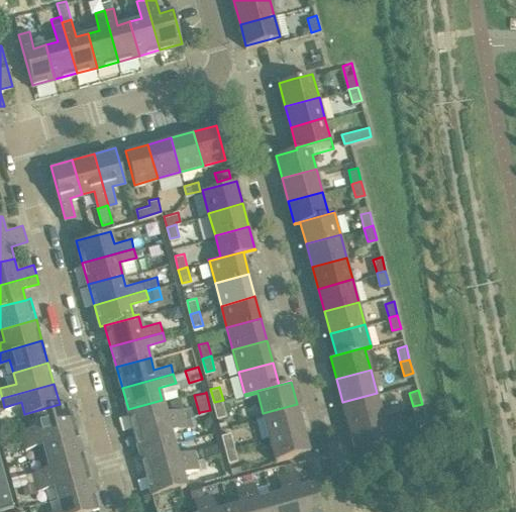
[(342,402),(348,424),(383,414),(377,393),(342,402)]
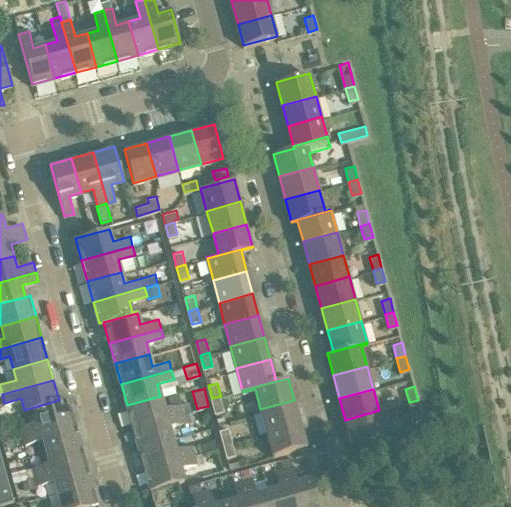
[(168,395),(171,405),(182,402),(179,392),(168,395)]
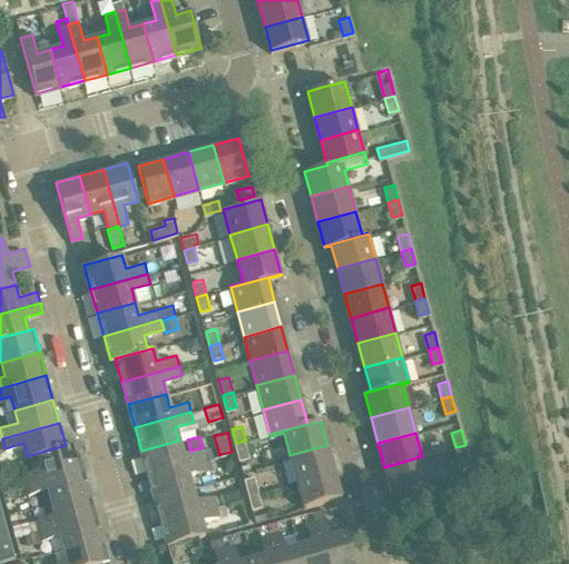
[(141,451),(147,474),(204,458),(200,448),(183,453),(178,441),(141,451)]
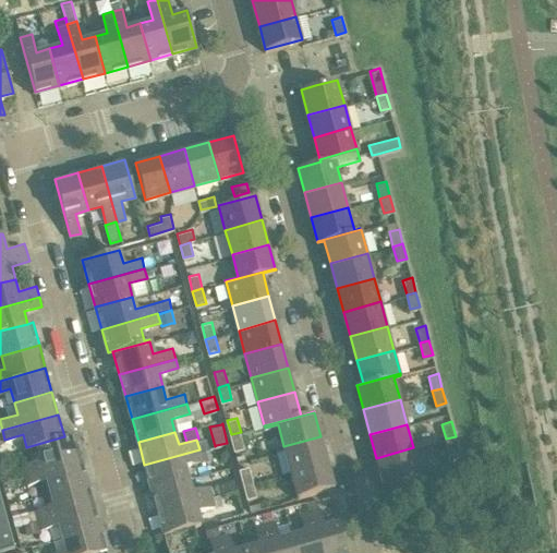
[(241,432),(231,434),(234,449),(244,447),(241,432)]
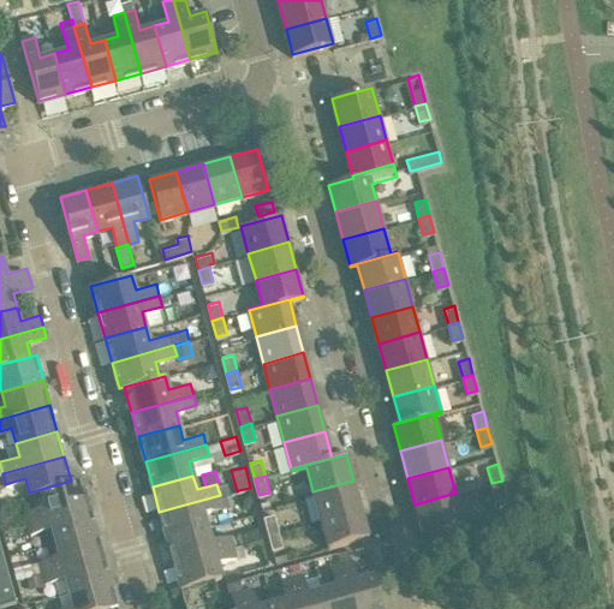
[(25,509),(28,520),(89,503),(82,478),(71,481),(29,493),(30,494),(41,490),(45,503),(25,509)]
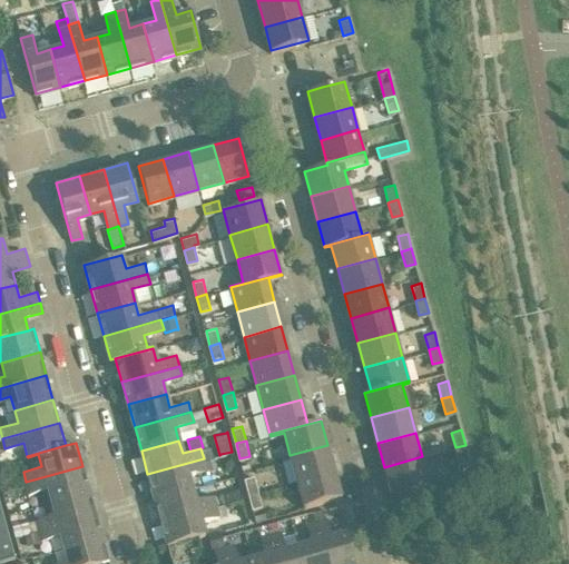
[(200,448),(204,458),(213,455),(211,445),(200,448)]
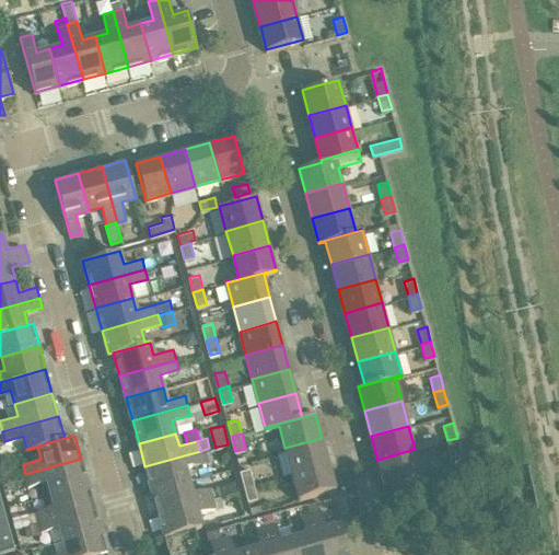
[(284,448),(292,472),(328,462),(322,438),(284,448)]
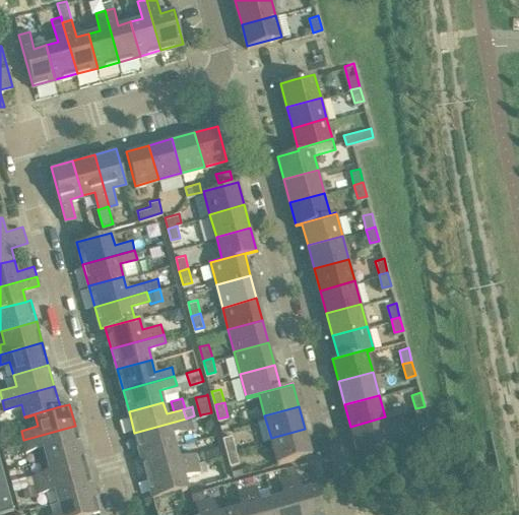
[(425,406),(415,408),(418,423),(428,420),(425,406)]
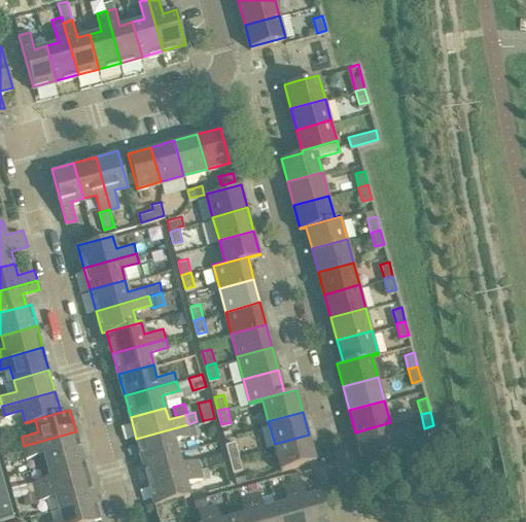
[(390,422),(355,432),(361,456),(396,446),(390,422)]
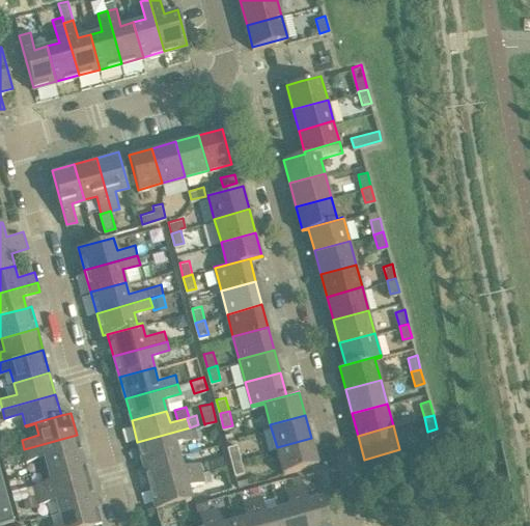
[(137,442),(143,464),(178,453),(175,442),(192,437),(190,427),(137,442)]
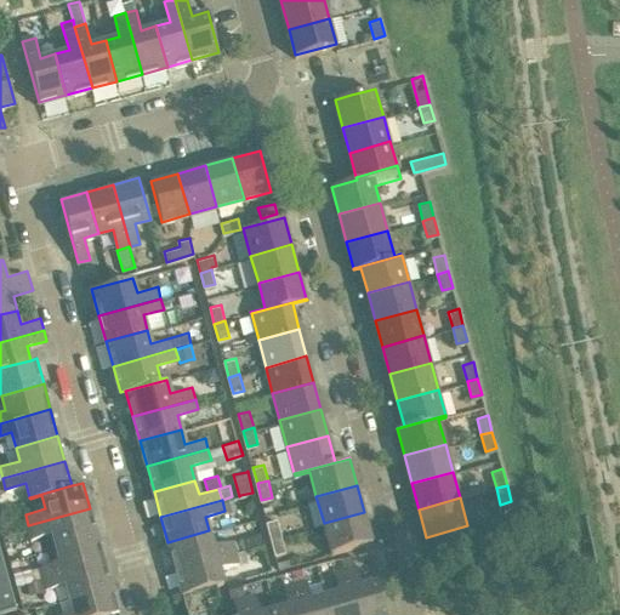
[(6,548),(9,548),(16,546),(15,541),(35,536),(39,551),(56,546),(97,534),(90,508),(28,525),(13,530),(4,533),(3,533),(6,548)]
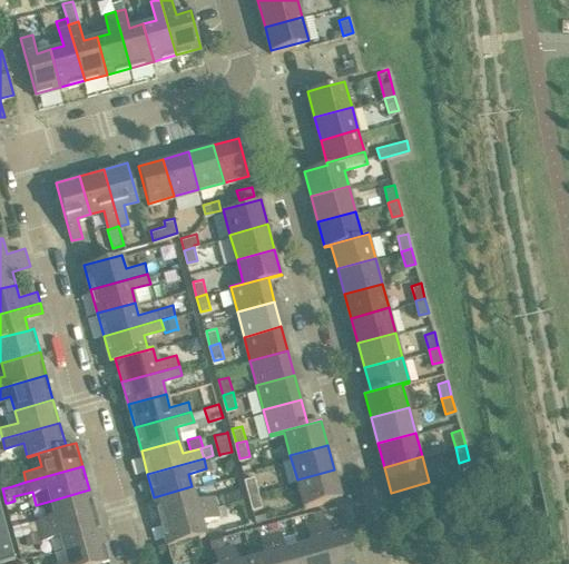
[(334,470),(297,480),(304,506),(342,495),(334,470)]
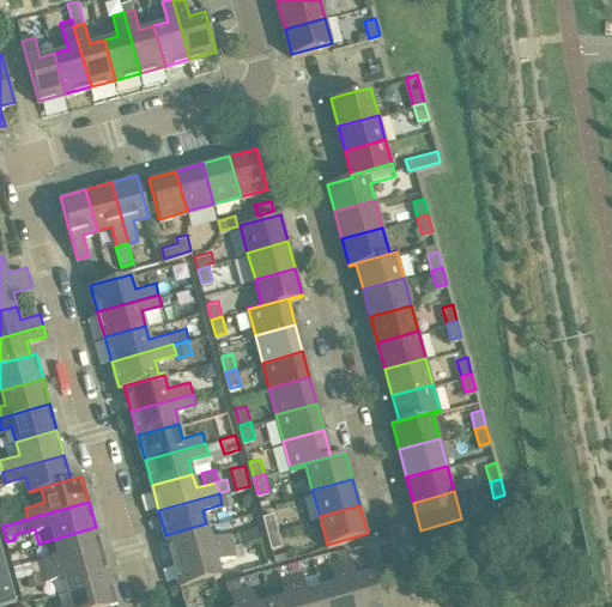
[(264,514),(268,530),(278,527),(274,511),(264,514)]
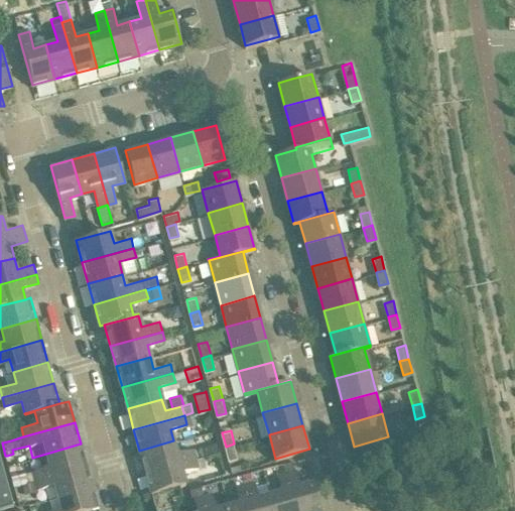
[(3,442),(11,440),(9,432),(0,434),(0,436),(2,442),(3,442)]
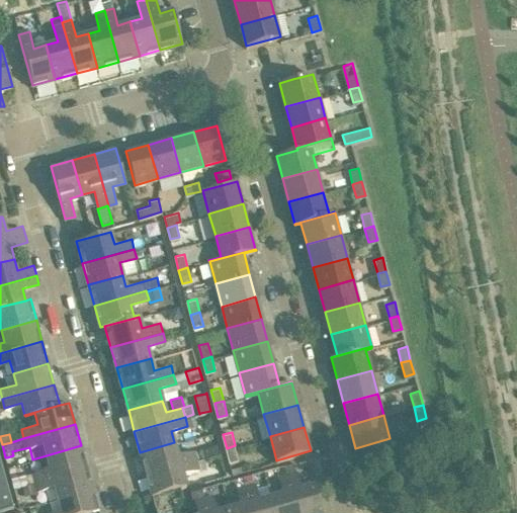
[(140,452),(146,473),(196,458),(210,454),(208,445),(177,454),(174,442),(140,452)]
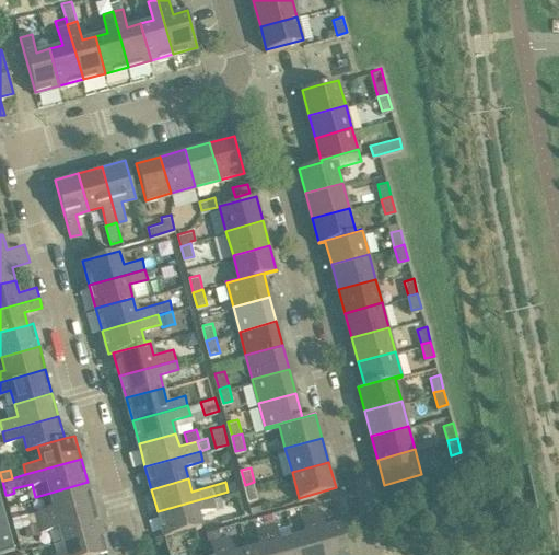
[(26,512),(30,523),(94,505),(88,482),(50,493),(54,505),(26,512)]
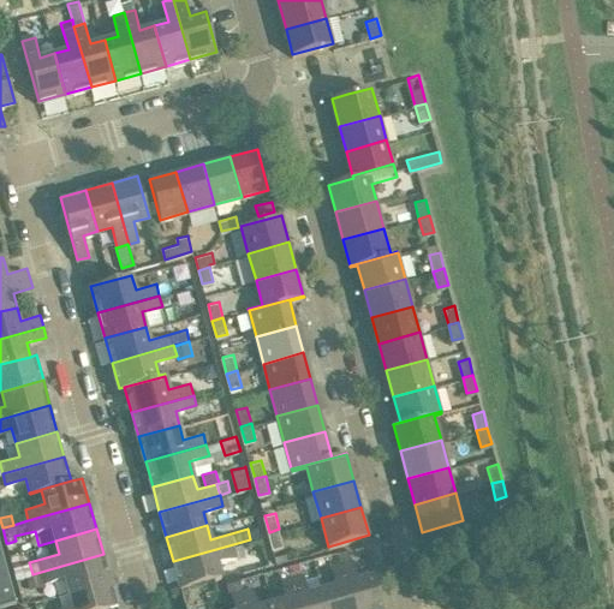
[(279,529),(269,532),(273,548),(284,545),(279,529)]
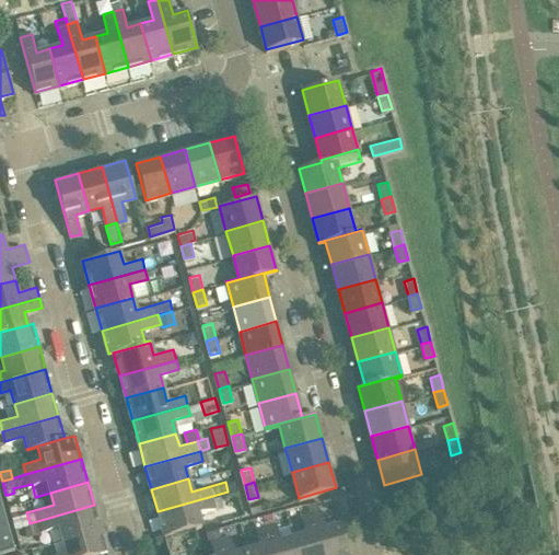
[(0,551),(15,547),(0,493),(0,551)]
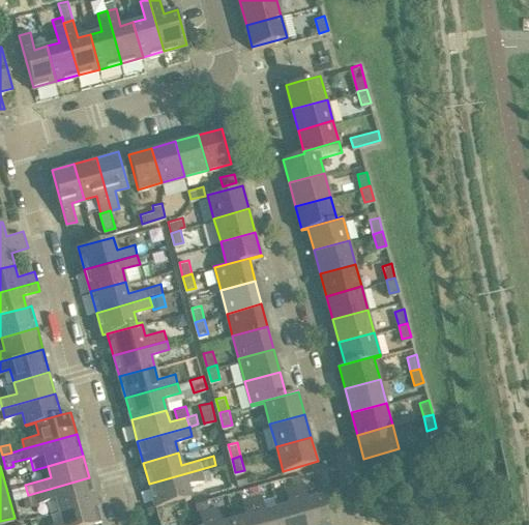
[(149,484),(155,506),(183,498),(190,497),(186,484),(204,478),(201,469),(149,484)]
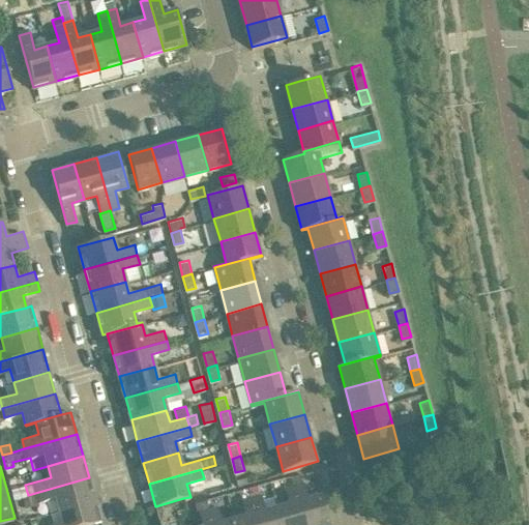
[(244,470),(235,472),(238,483),(247,480),(244,470)]
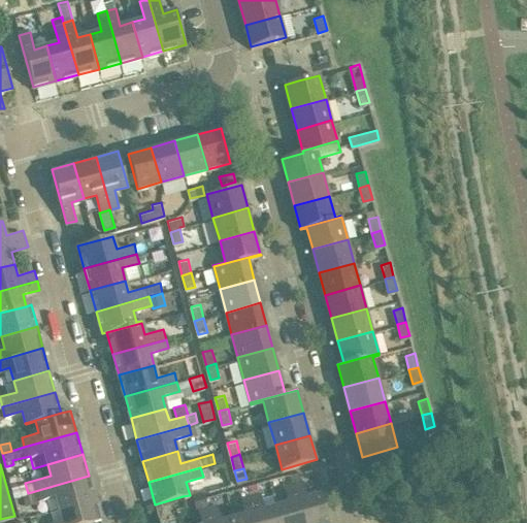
[(57,494),(60,508),(95,498),(89,476),(28,493),(30,502),(57,494)]
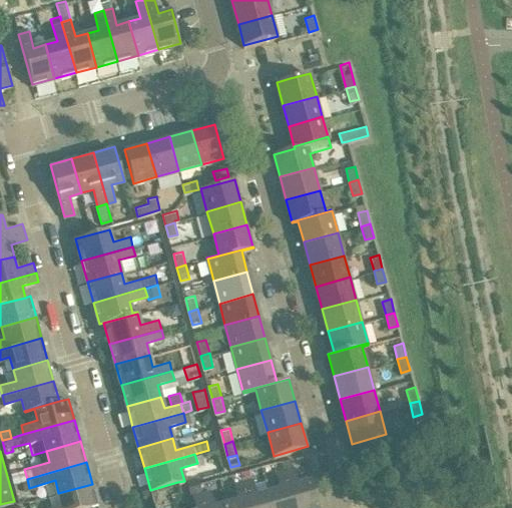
[(294,466),(286,468),(296,507),(319,507),(312,479),(299,482),(294,466)]
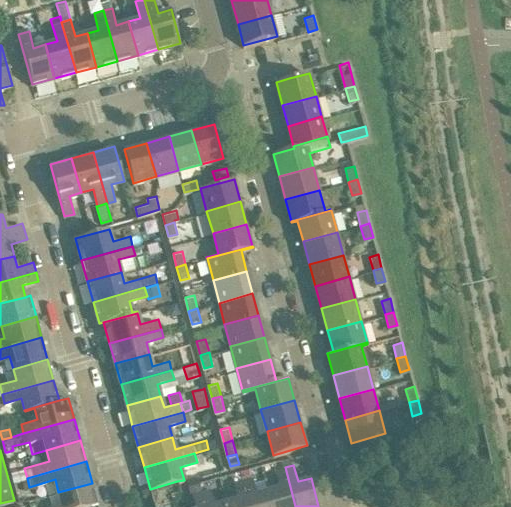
[(252,476),(249,467),(240,469),(242,479),(250,506),(273,506),(268,490),(256,493),(252,476)]
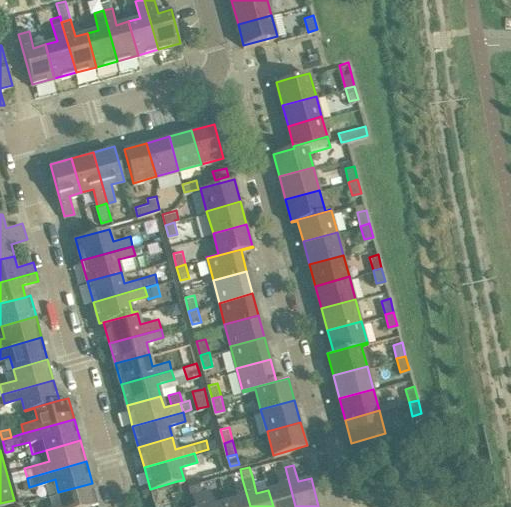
[(280,486),(268,490),(273,506),(295,506),(285,467),(275,470),(280,486)]
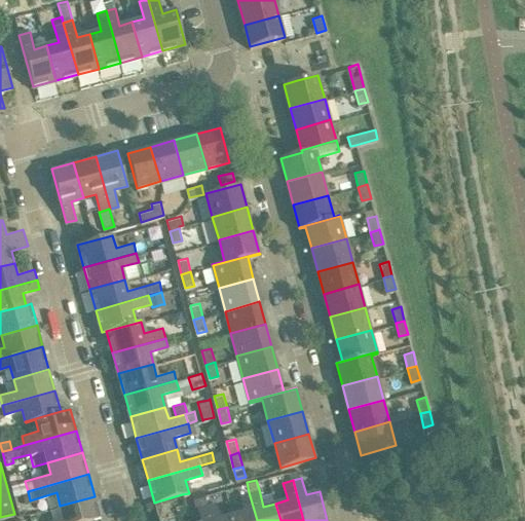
[(201,520),(212,520),(208,504),(204,494),(203,488),(193,491),(201,520)]
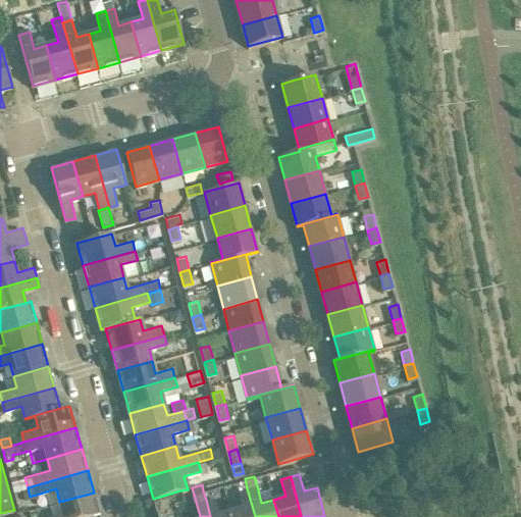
[(243,508),(230,511),(232,516),(255,516),(247,488),(239,490),(243,508)]
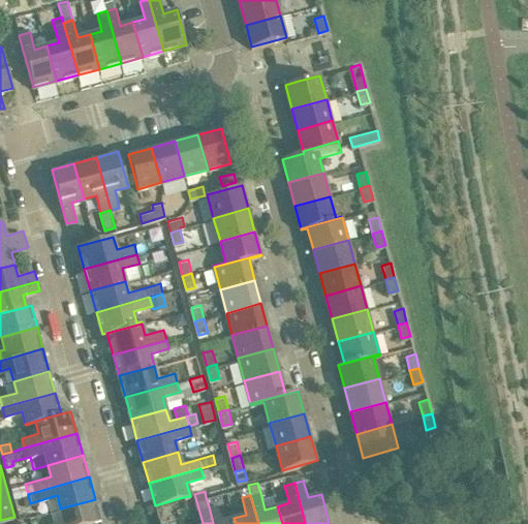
[(183,497),(155,505),(159,523),(180,523),(177,511),(186,509),(183,497)]
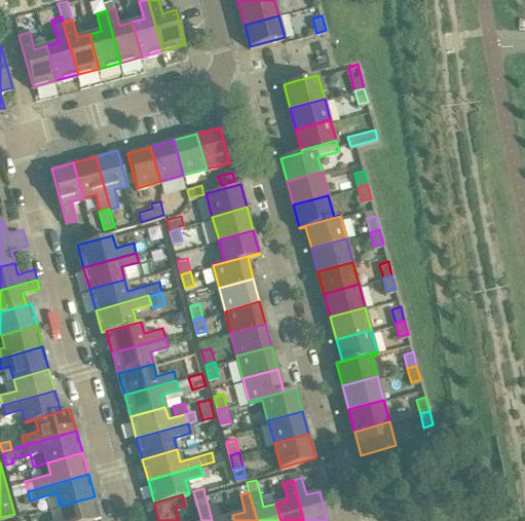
[(89,520),(101,518),(95,496),(60,506),(63,517),(47,520),(89,520)]
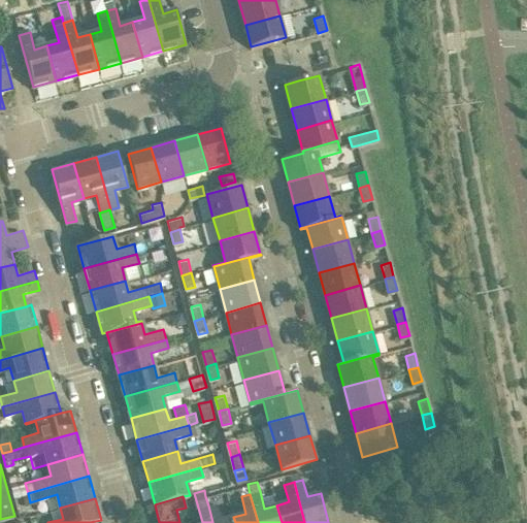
[(222,521),(217,503),(208,505),(212,522),(235,522),(233,517),(222,521)]
